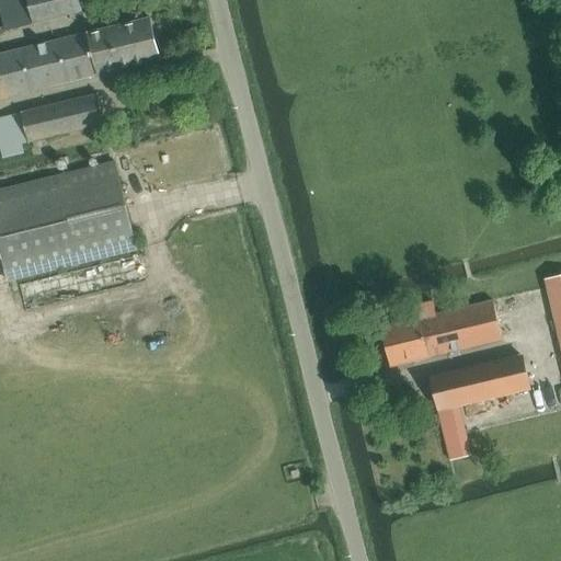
[(0,0),(0,6),(0,8),(6,31),(83,12),(80,0),(0,0)]
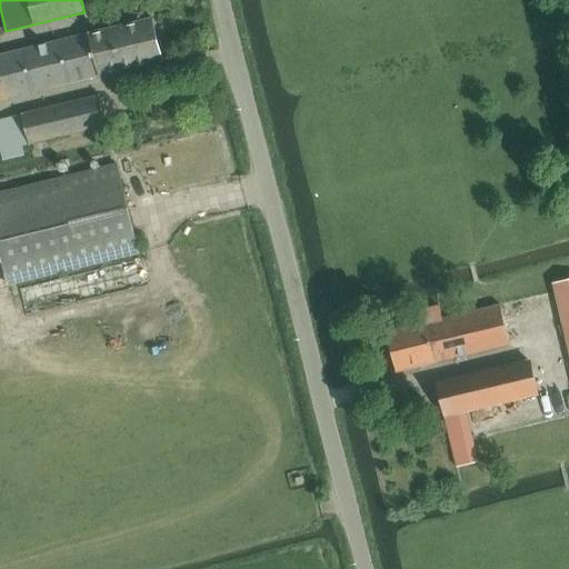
[(0,56),(0,100),(162,61),(152,19),(0,56)]
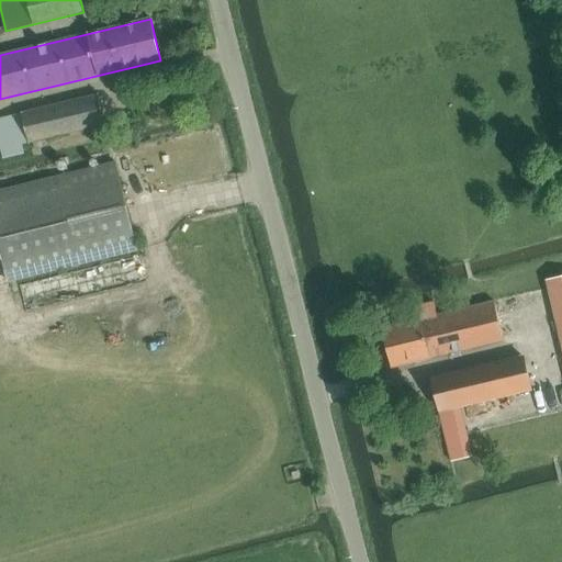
[(30,144),(33,143),(35,150),(51,147),(49,138),(107,125),(99,96),(22,114),(30,144)]
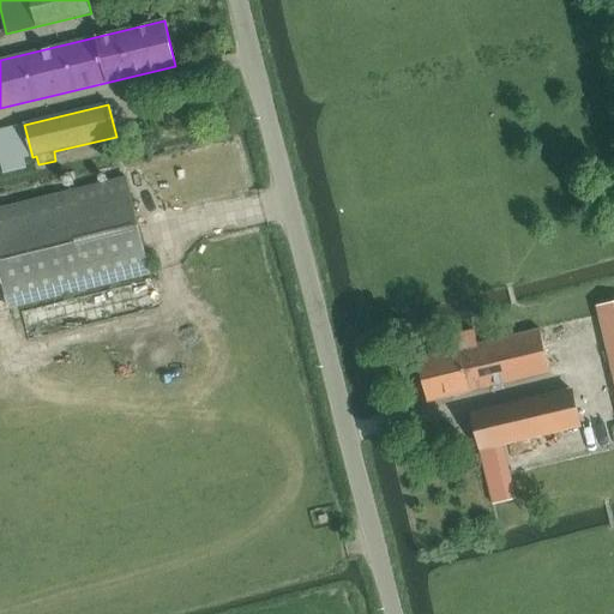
[(10,131),(11,139),(19,138),(18,128),(10,131)]
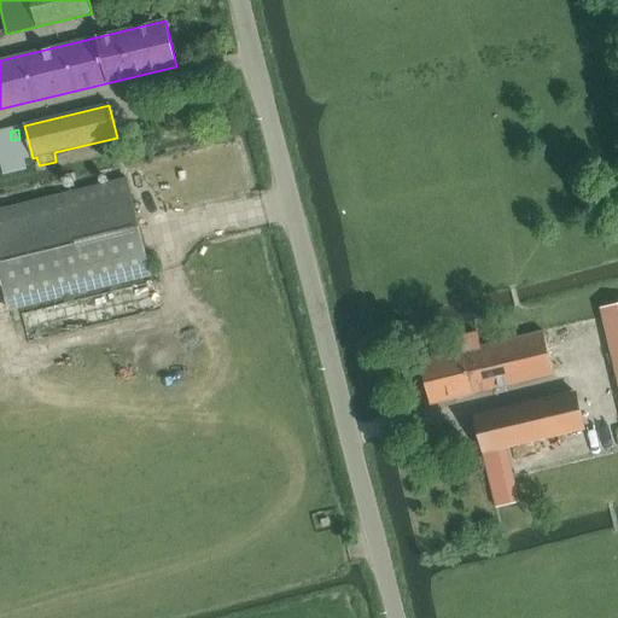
[(128,180),(64,194),(0,210),(0,272),(10,312),(151,277),(128,180)]
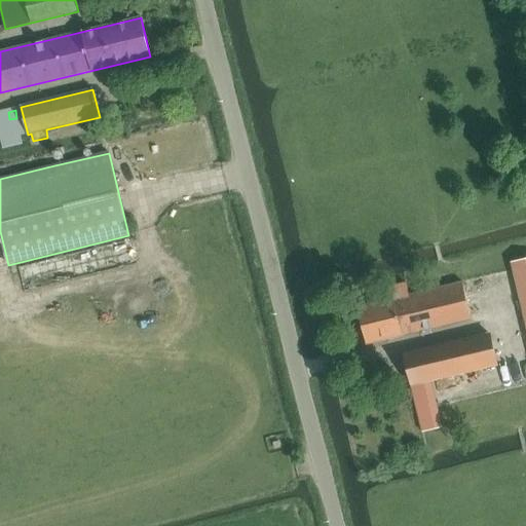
[(525,259),(512,263),(525,324),(525,259)]
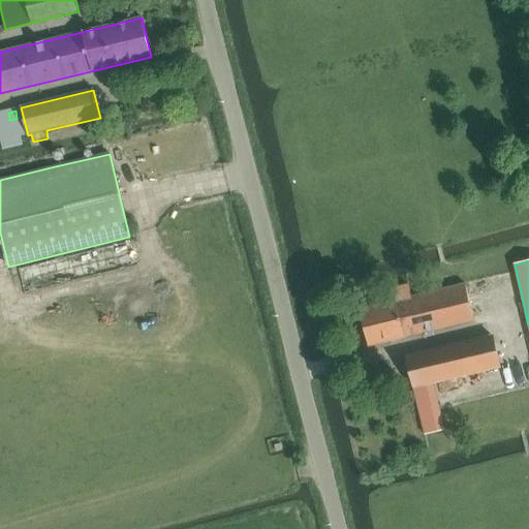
[(361,310),(369,346),(392,341),(395,342),(400,341),(401,339),(474,321),(466,285),(409,299),(407,286),(389,290),(392,303),(361,310)]
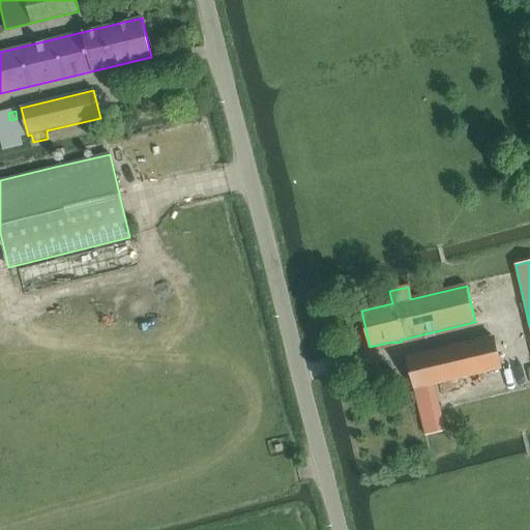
[(501,366),(494,337),(408,358),(427,436),(445,432),(434,383),(501,366)]
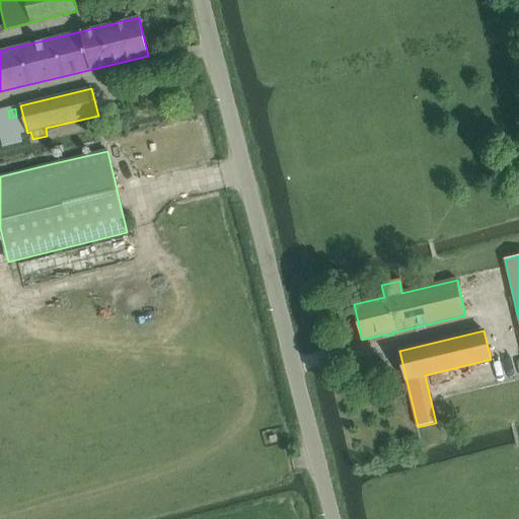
All buildings are outlined.
